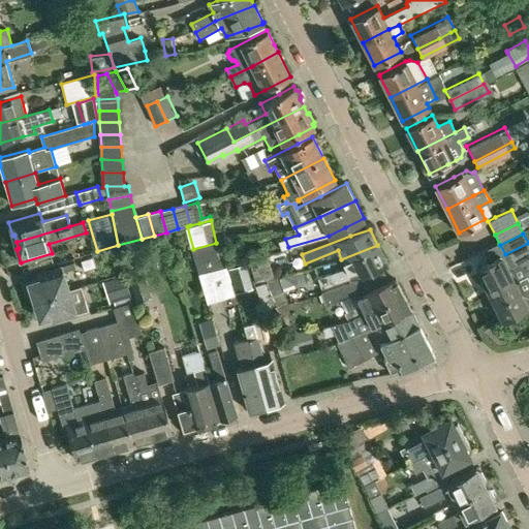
[(387,265),(377,245),(341,259),(345,270),(319,280),(322,288),(351,278),(387,265)]
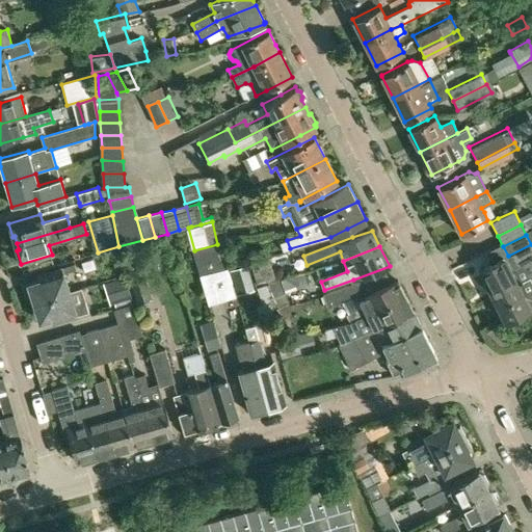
[(221,268),(216,248),(195,254),(202,274),(221,268)]
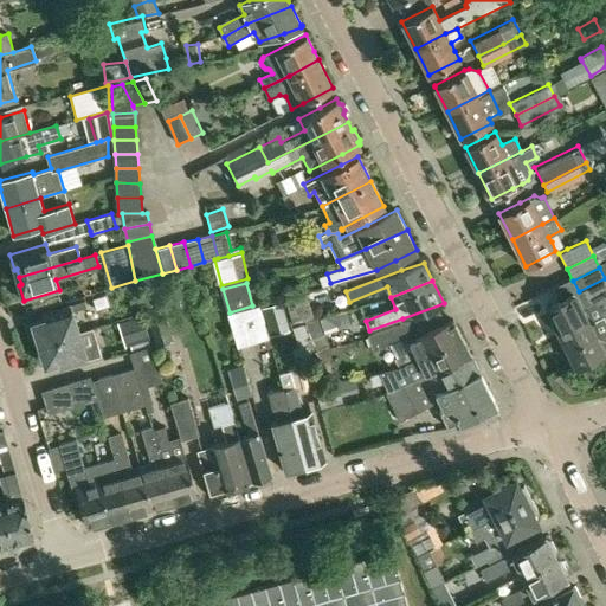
[(305,290),(285,297),(294,323),(314,317),(305,290)]
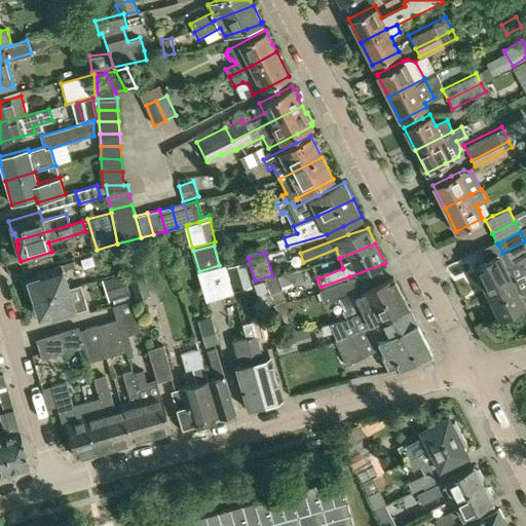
[(91,255),(80,259),(83,268),(95,264),(91,255)]
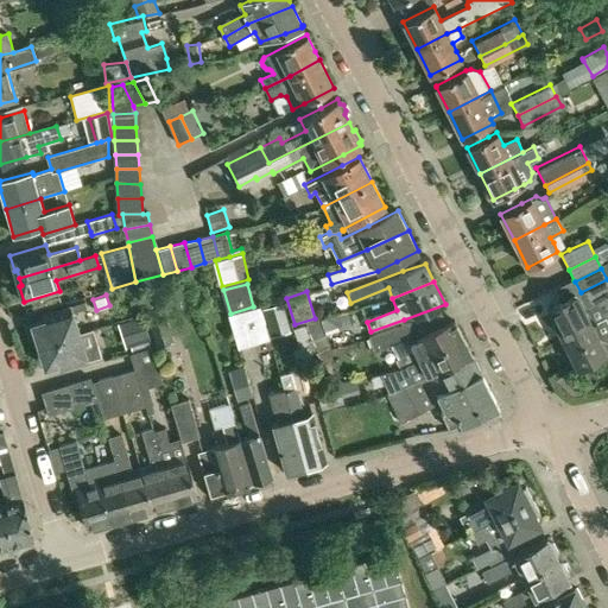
[(584,312),(582,308),(576,295),(549,309),(563,337),(605,317),(599,305),(584,312)]
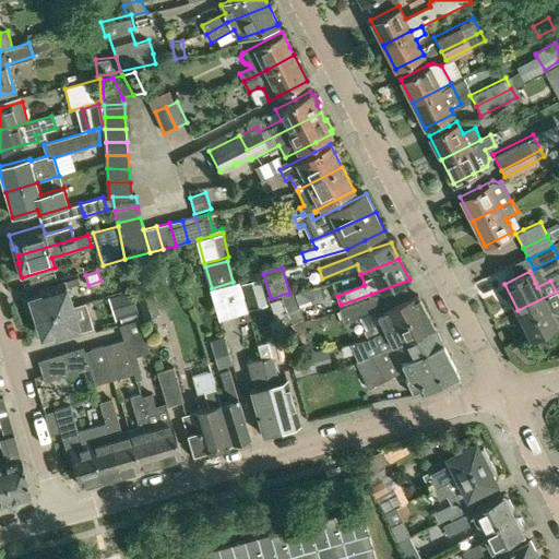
[(30,298),(36,318),(73,307),(67,286),(79,282),(78,278),(39,290),(40,295),(30,298)]
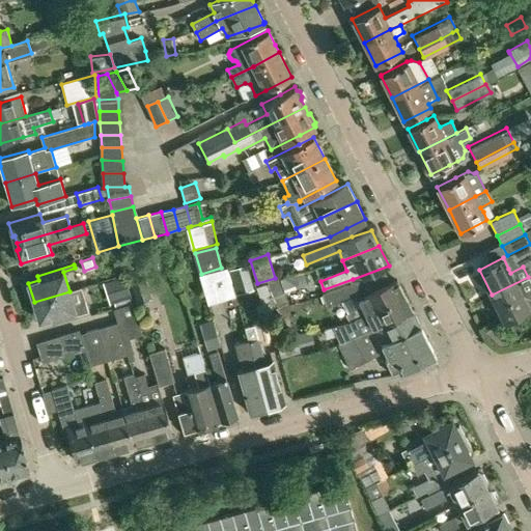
[(247,264),(230,270),(235,289),(253,284),(247,264)]
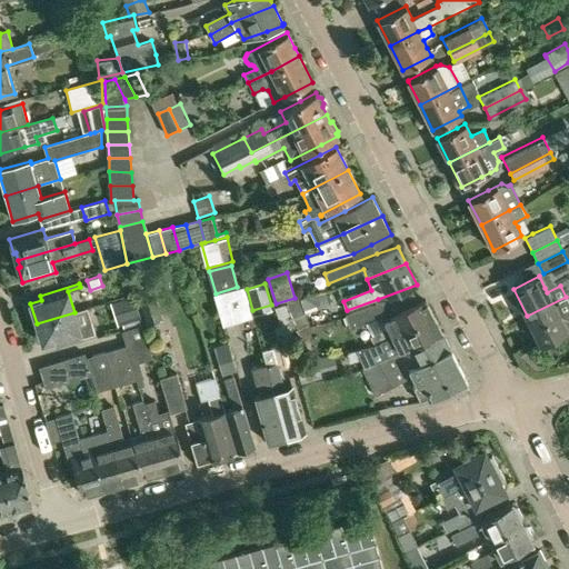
[(215,296),(222,322),(248,315),(240,288),(215,296)]
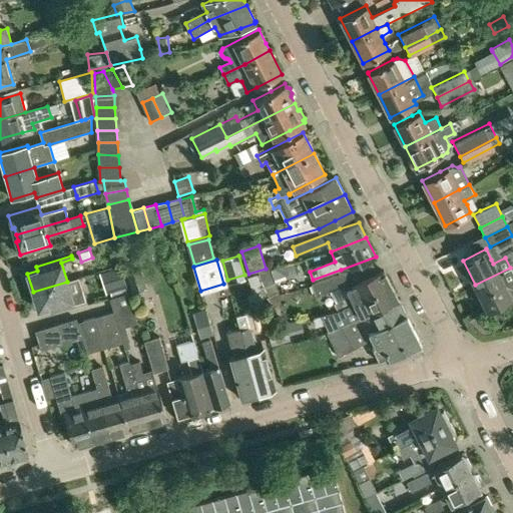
[(120,268),(99,274),(105,293),(125,288),(120,268)]
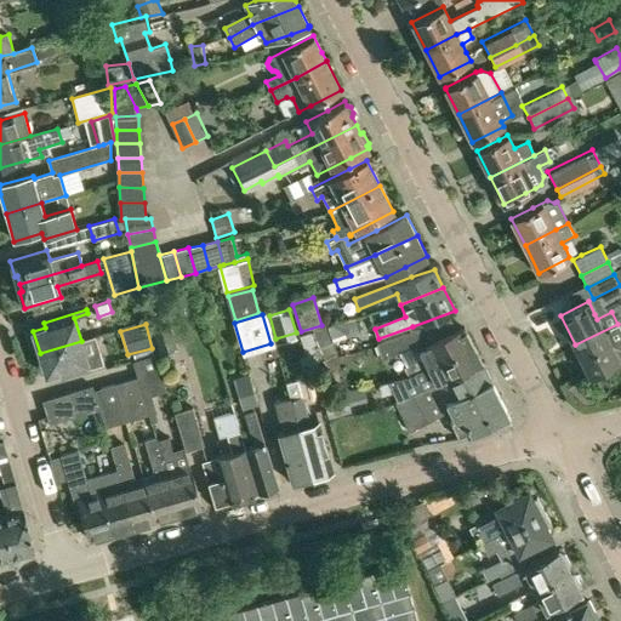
[(170,324),(153,330),(160,353),(177,347),(170,324)]
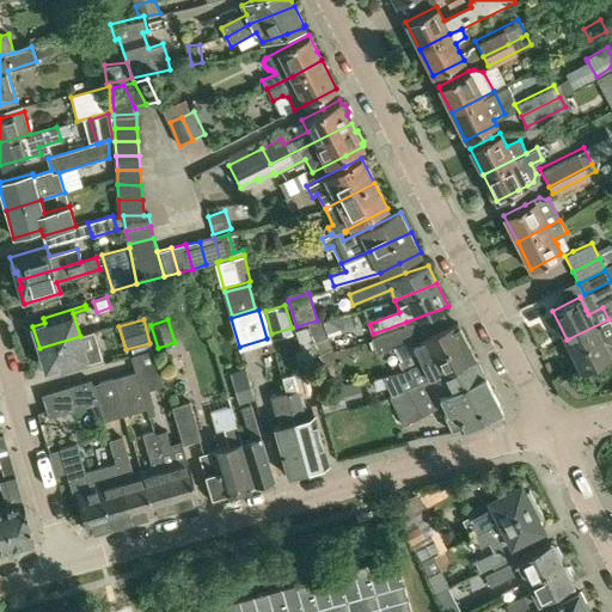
[(611,325),(609,319),(567,340),(582,369),(611,354),(611,325)]
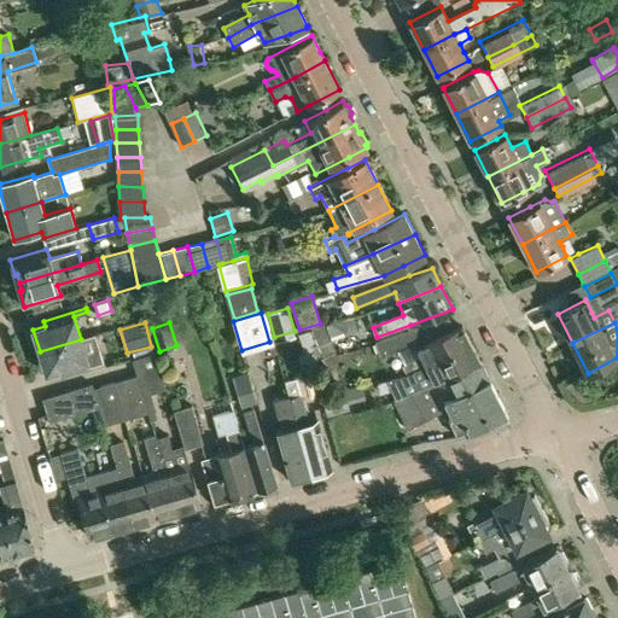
[(326,325),(298,333),(305,357),(307,362),(334,354),(330,334),(326,325)]
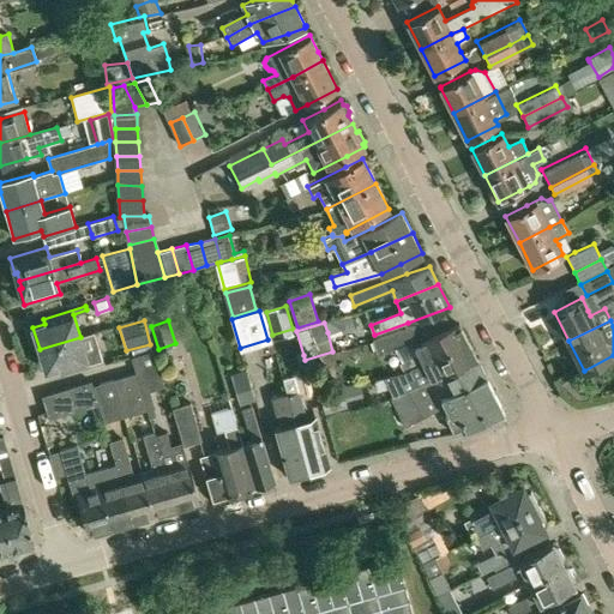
[(425,336),(420,323),(402,330),(373,341),(379,355),(407,343),(425,336)]
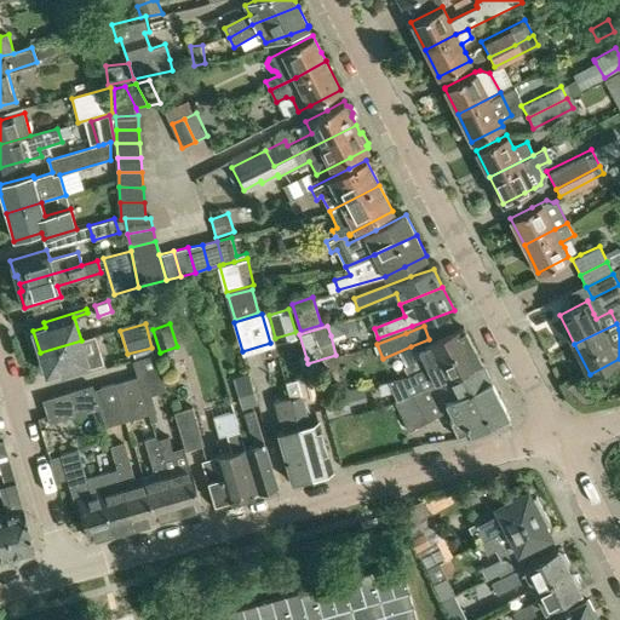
[(411,375),(472,345),(464,327),(419,348),(424,359),(406,367),(411,375)]
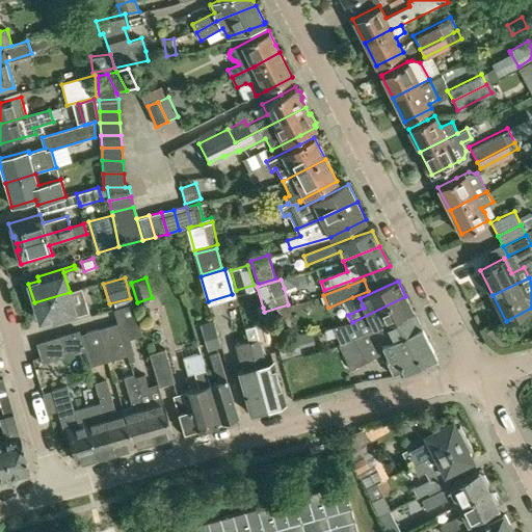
[(74,307),(70,292),(34,302),(40,321),(51,318),(52,323),(88,313),(85,302),(74,307)]
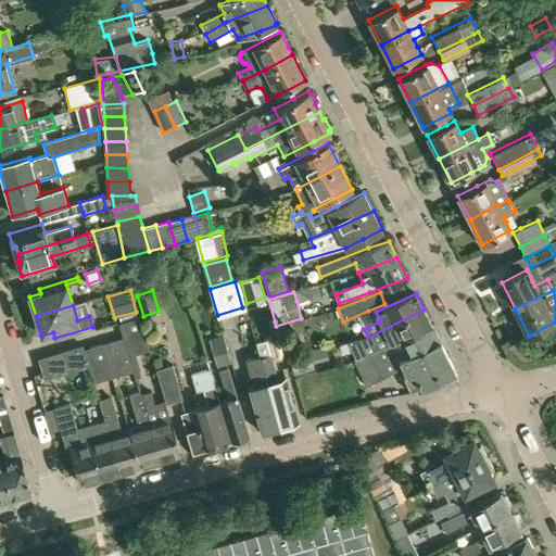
[(432,325),(424,310),(368,337),(348,341),(357,361),(432,325)]
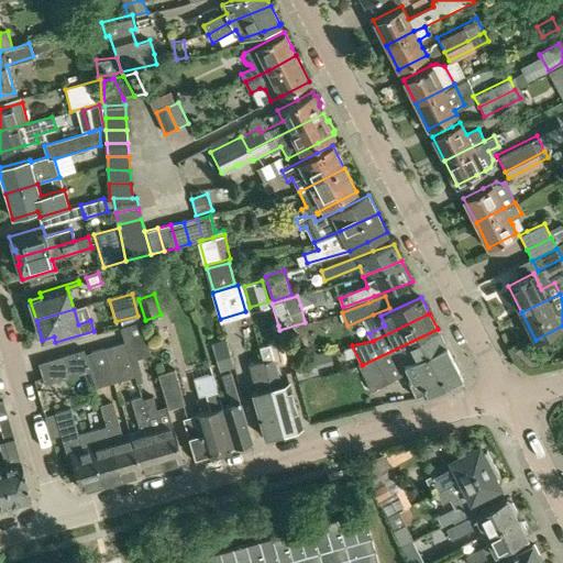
[(120,327),(124,342),(134,375),(142,373),(136,359),(151,354),(141,321),(120,327)]
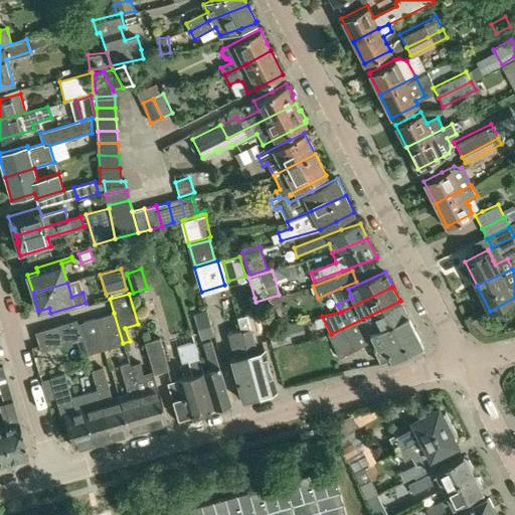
[(373,348),(381,363),(422,345),(421,342),(420,342),(408,318),(409,318),(400,301),(331,334),(328,336),(339,357),(373,340),(376,346),(373,348)]
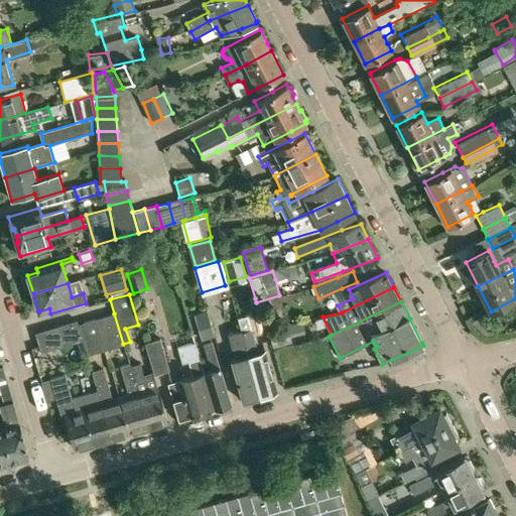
[(207,310),(194,313),(201,341),(215,337),(207,310)]
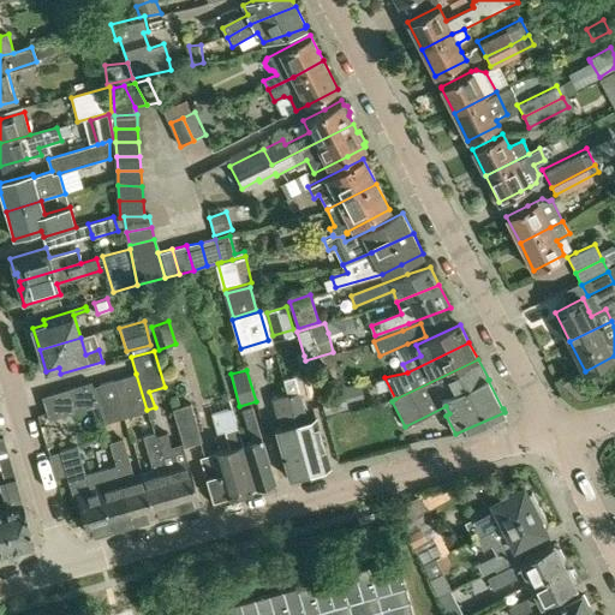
[(136,374),(115,380),(126,416),(147,410),(136,374)]
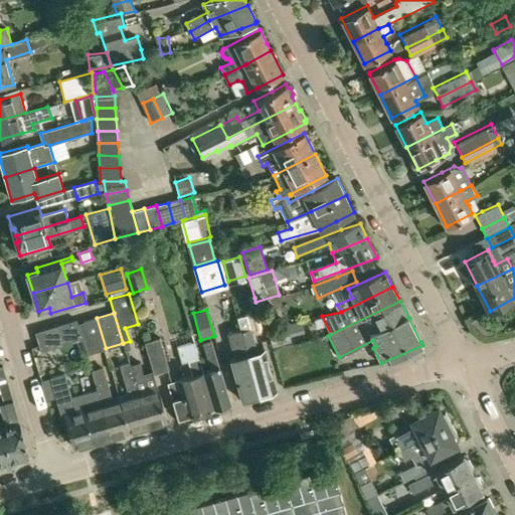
[(236,317),(239,330),(260,394),(276,390),(274,382),(264,349),(255,351),(245,315),(236,317)]
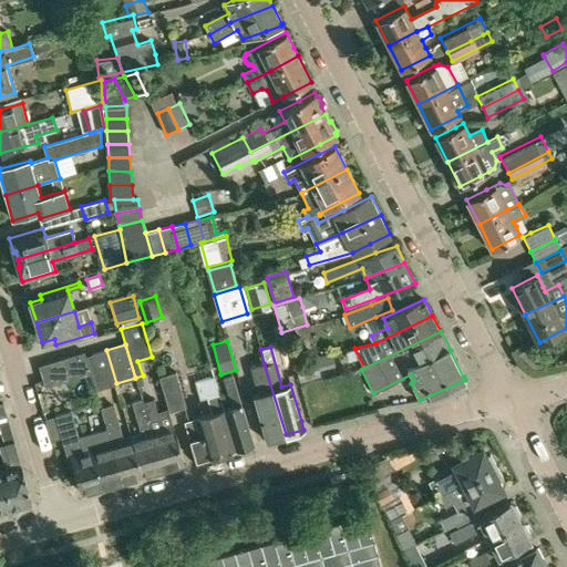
[(95,390),(116,383),(106,350),(85,356),(95,390)]
